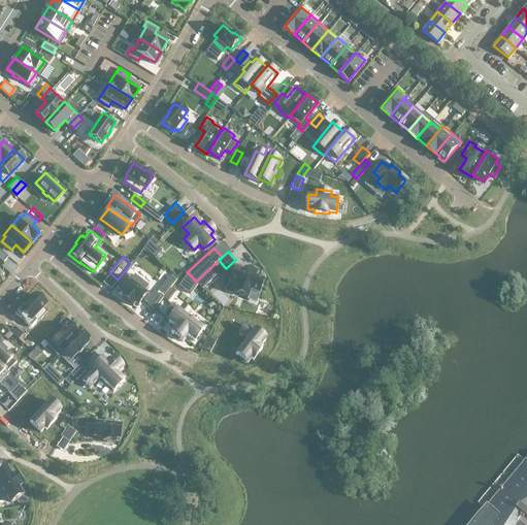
[(215,264),(196,282),(201,287),(223,265),(219,260),(215,264)]
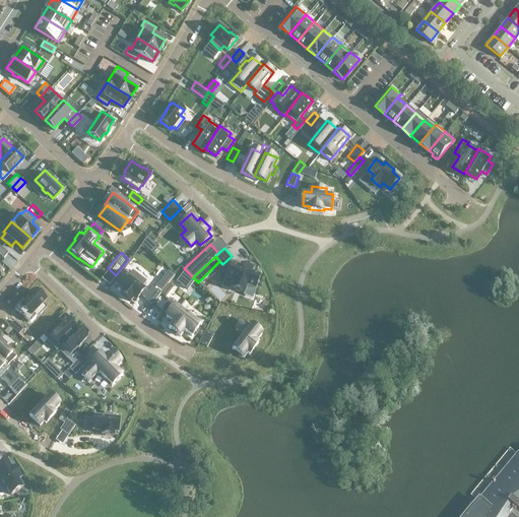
[(254,287),(259,274),(250,271),(251,268),(240,263),(239,266),(230,263),(224,276),(233,279),(230,286),(243,292),(246,284),(254,287)]
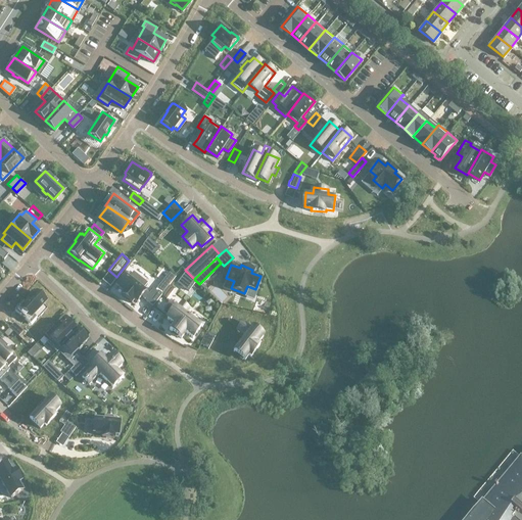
[(125,274),(115,285),(124,291),(121,294),(131,301),(133,298),(136,301),(140,295),(144,297),(144,298),(152,304),(160,293),(152,287),(148,293),(141,288),(146,281),(132,270),(131,272),(128,270),(125,275),(125,274)]
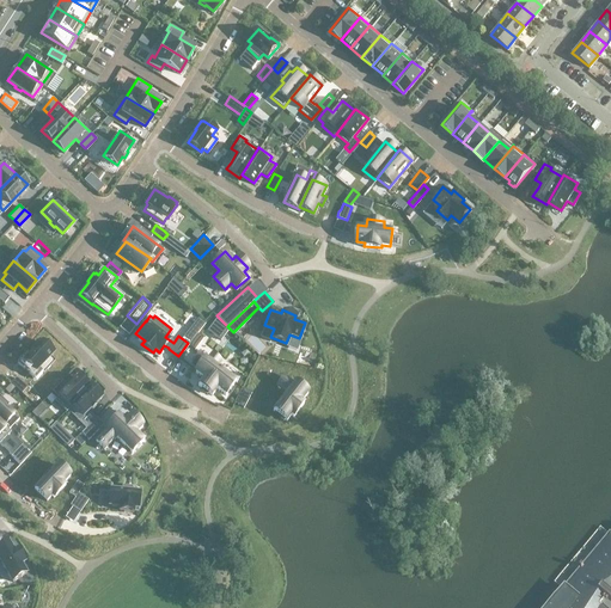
[(211,320),(203,331),(243,361),(251,351),(225,331),(227,326),(219,319),(215,324),(211,320)]
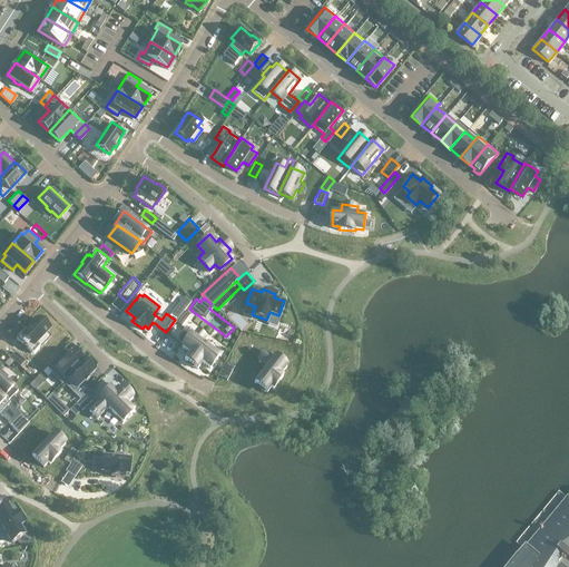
[(248,321),(235,308),(228,314),(242,328),(248,321)]
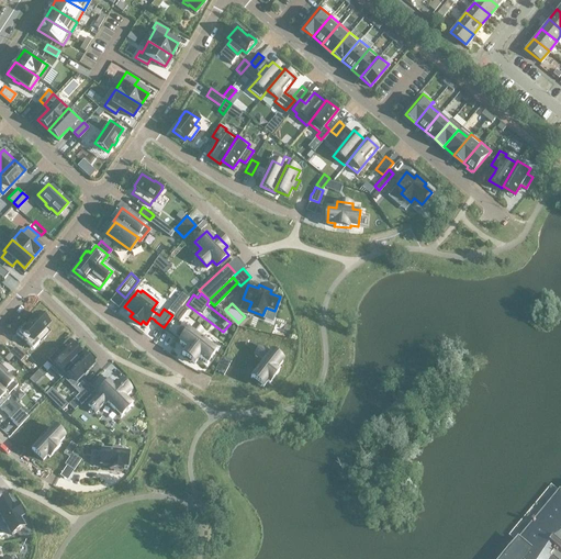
[(181,305),(172,316),(178,320),(187,310),(186,309),(181,305)]
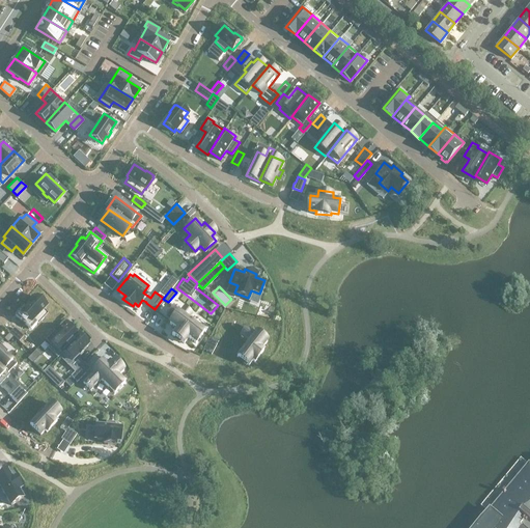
[(26,306),(20,312),(27,320),(30,323),(33,318),(37,323),(47,312),(43,308),(46,305),(35,296),(35,297),(33,296),(27,302),(29,303),(26,306)]
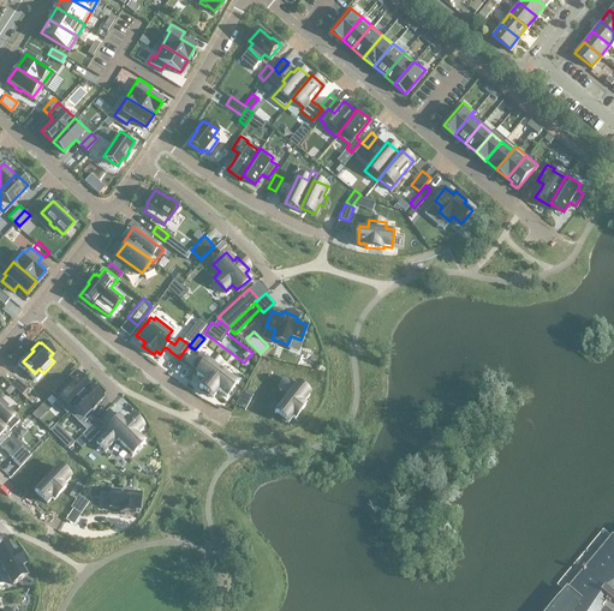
[(203,378),(198,385),(213,396),(218,389),(226,395),(236,381),(218,367),(221,363),(210,354),(207,359),(206,359),(196,372),(203,378)]
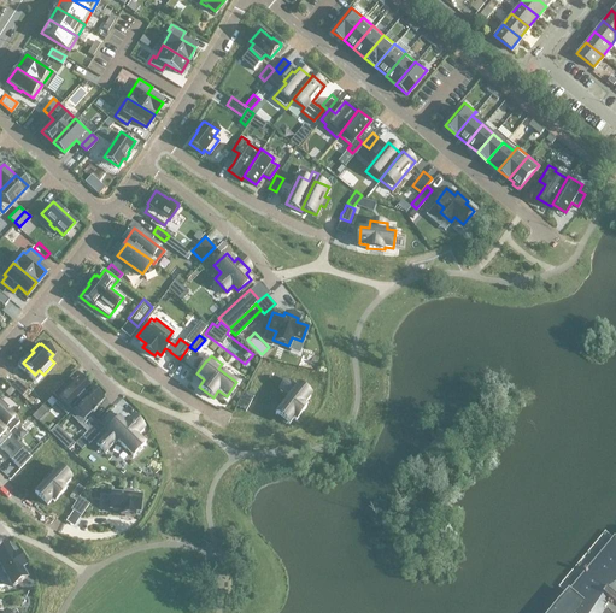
[(63,382),(52,392),(58,398),(54,402),(65,413),(91,388),(91,387),(88,389),(77,378),(69,388),(63,382)]
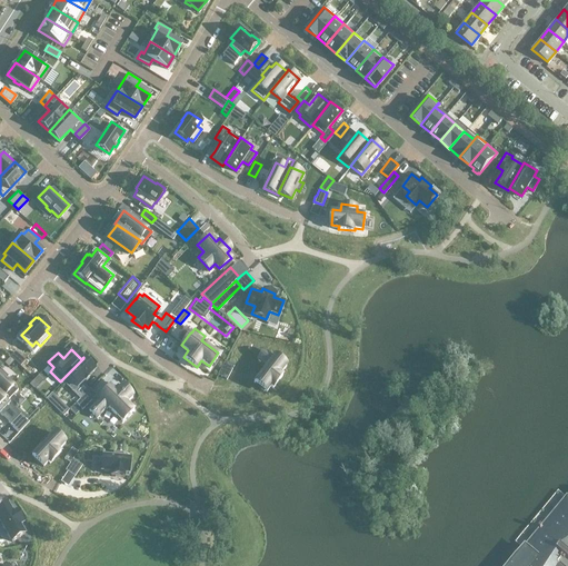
[(266,364),(252,380),(266,390),(270,385),(271,386),(281,374),(279,373),(286,365),(272,355),(263,349),(257,358),(266,364)]
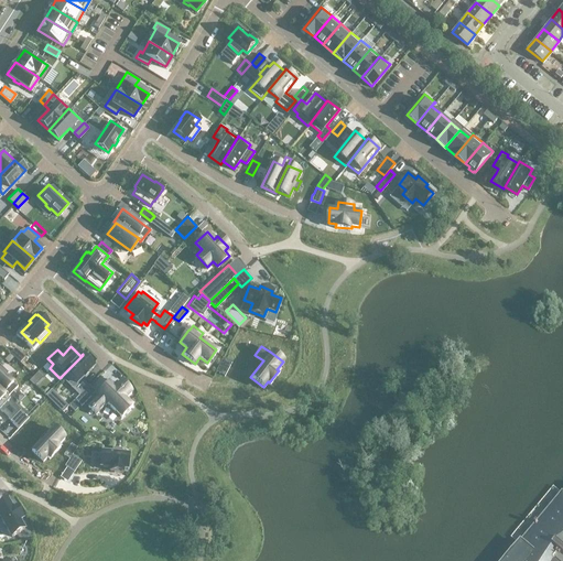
[(14,347),(10,352),(13,356),(20,360),(24,356),(14,347)]
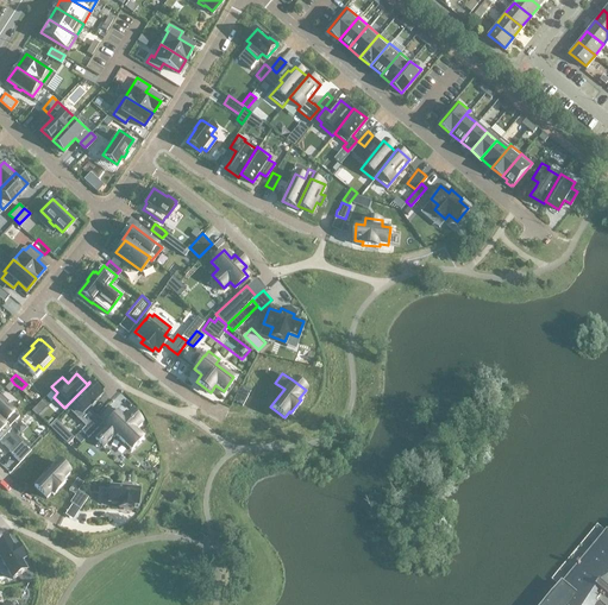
[(11,379),(4,386),(8,390),(14,384),(11,379)]
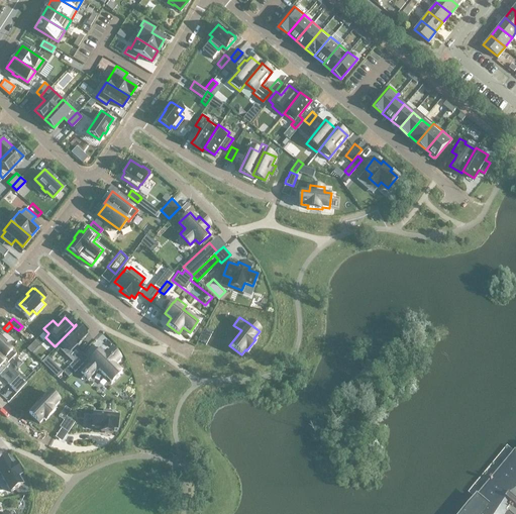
[(76,325),(55,346),(56,346),(61,341),(70,350),(85,334),(76,325)]
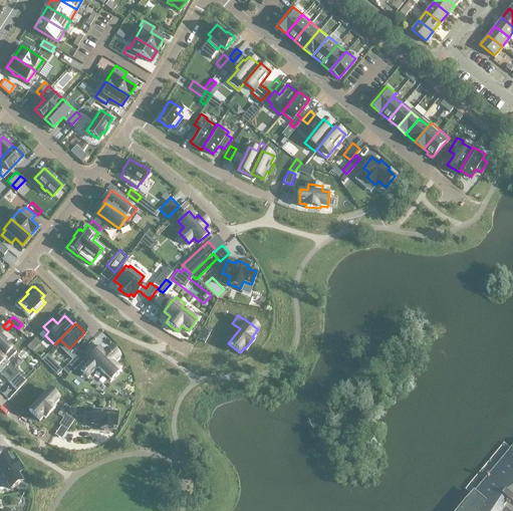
[(203,324),(196,336),(204,340),(211,328),(203,324)]
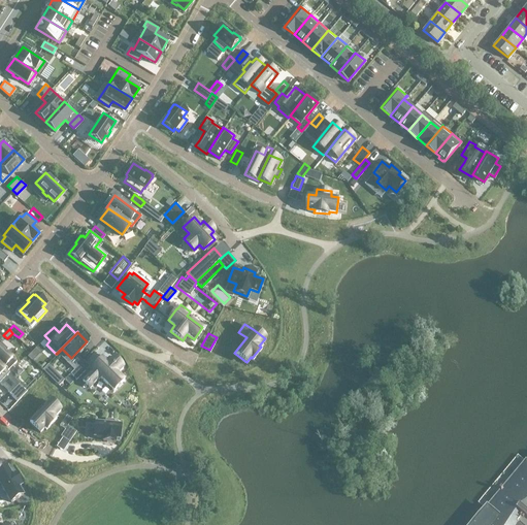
[(0,364),(6,370),(6,369),(15,360),(0,345),(0,364)]
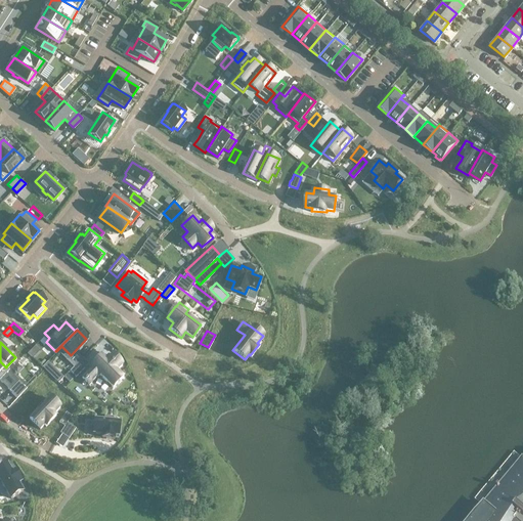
[(35,343),(26,351),(31,356),(40,347),(35,343)]
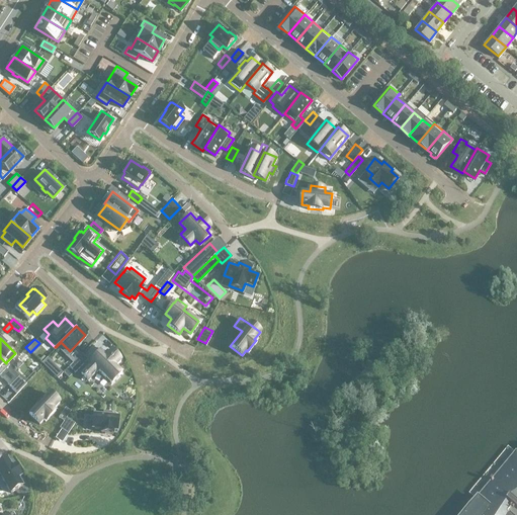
[(90,361),(80,371),(87,378),(97,368),(110,381),(121,371),(114,365),(119,359),(109,349),(104,354),(100,350),(90,361)]
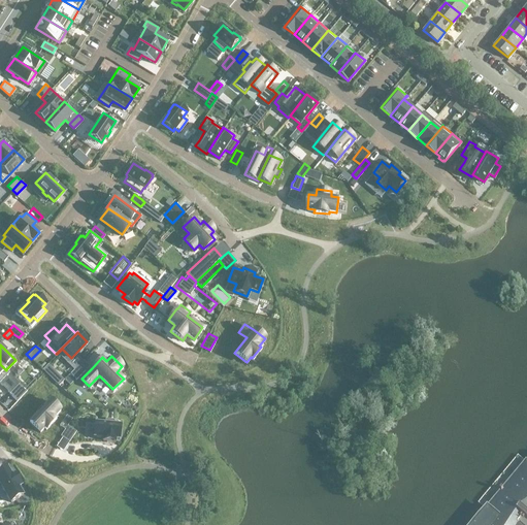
[(83,359),(78,363),(84,369),(89,364),(83,359)]
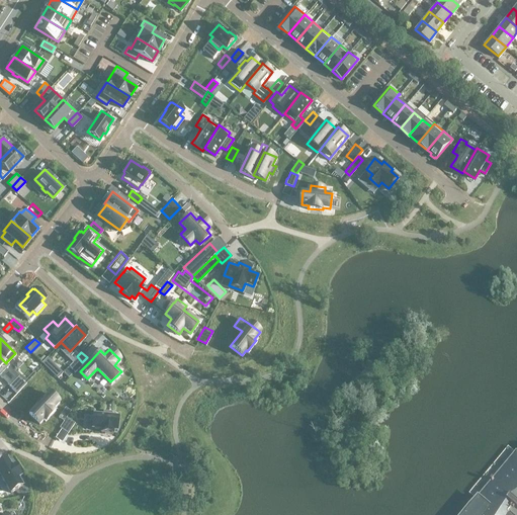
[(62,371),(47,355),(41,361),(57,376),(62,371)]
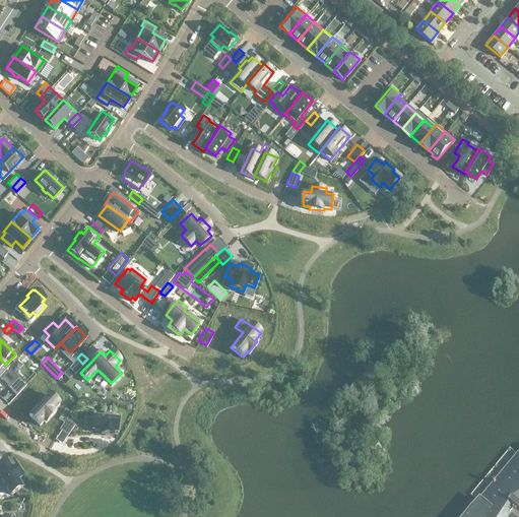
[(77,358),(68,367),(74,372),(82,364),(77,358)]
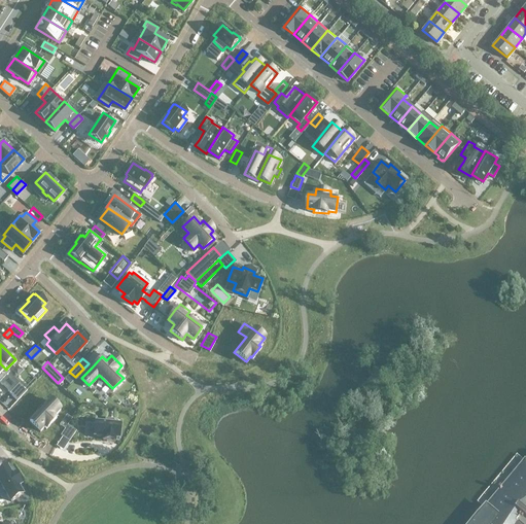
[(0,382),(9,391),(16,398),(26,388),(8,371),(6,369),(6,370),(0,363),(0,382)]
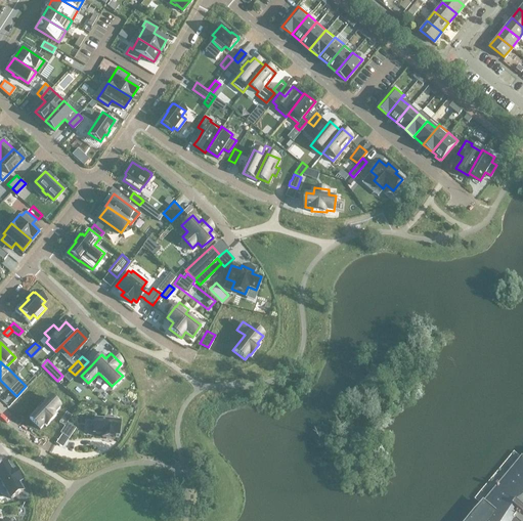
[(73,377),(68,371),(63,375),(69,381),(73,377)]
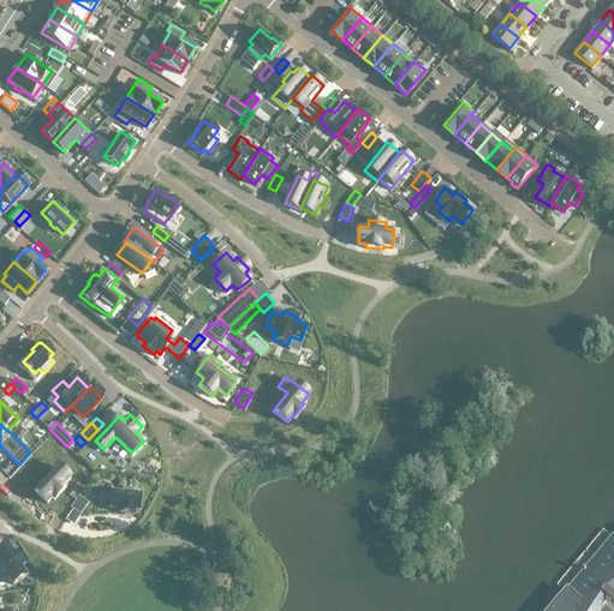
[(41,483),(34,490),(47,502),(51,497),(53,499),(65,486),(63,484),(70,477),(57,466),(53,469),(51,473),(47,469),(37,480),(41,483)]
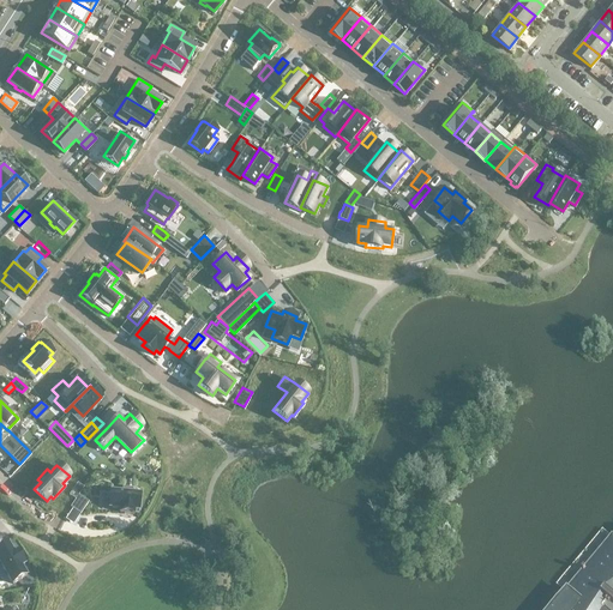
[(77,481),(68,493),(74,497),(78,493),(83,485),(77,481)]
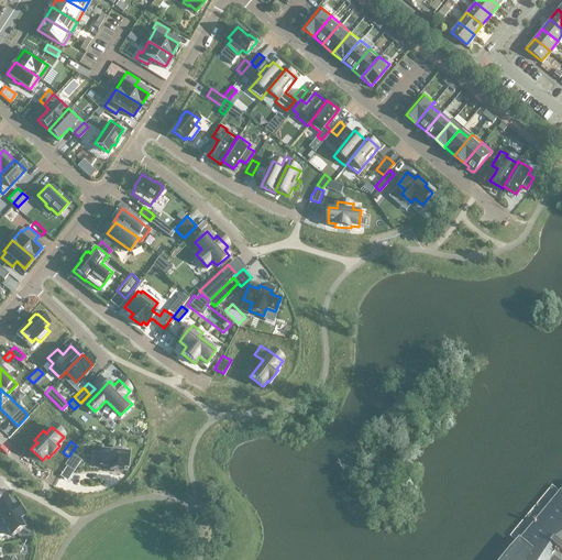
[(101,449),(99,464),(109,465),(109,469),(122,470),(122,467),(127,467),(128,451),(120,451),(120,446),(112,445),(111,450),(101,449)]
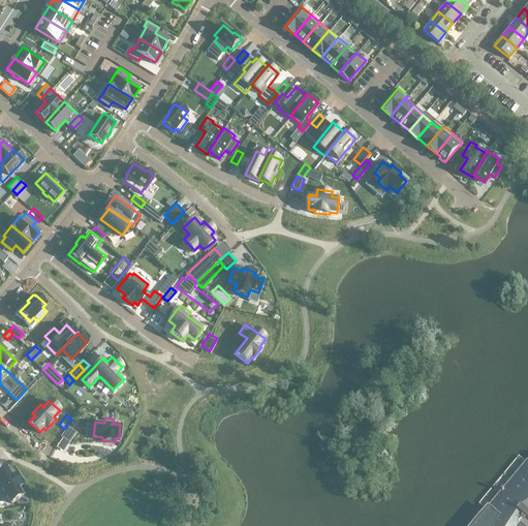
[(64,429),(60,435),(68,441),(75,431),(67,425),(64,429)]
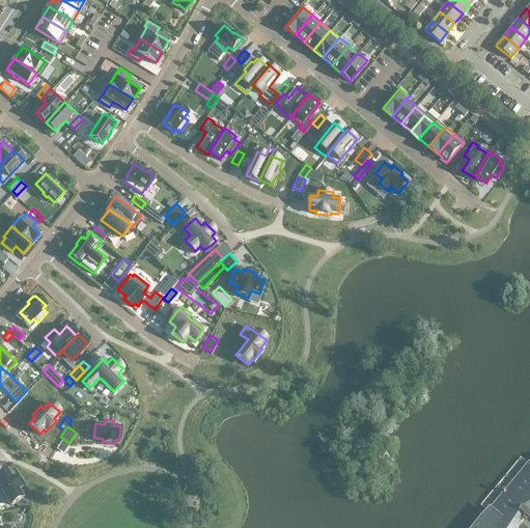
[(529,527),(529,463),(528,462),(505,490),(504,489),(502,491),(503,492),(489,509),(472,527),(529,527)]
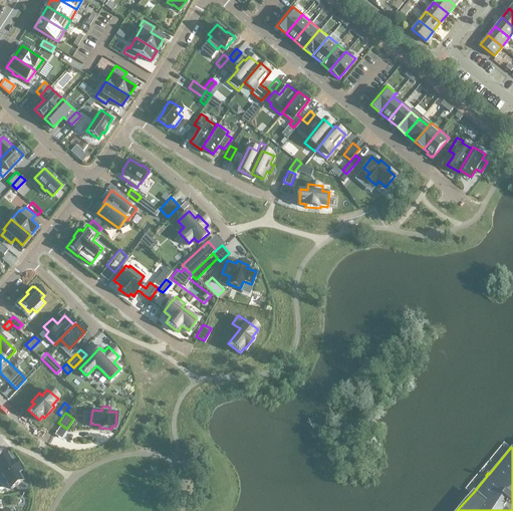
[(6,455),(0,458),(0,471),(10,487),(21,480),(17,472),(20,470),(14,460),(11,462),(6,455)]
